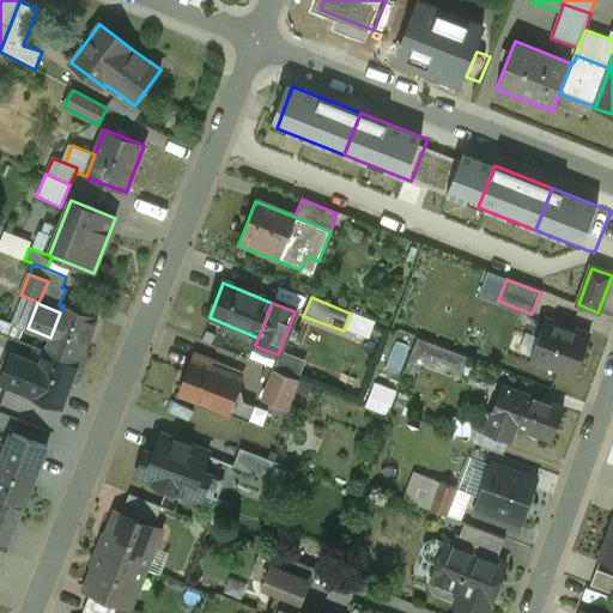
[(97,319),(64,305),(60,313),(50,338),(46,350),(79,364),(97,319)]
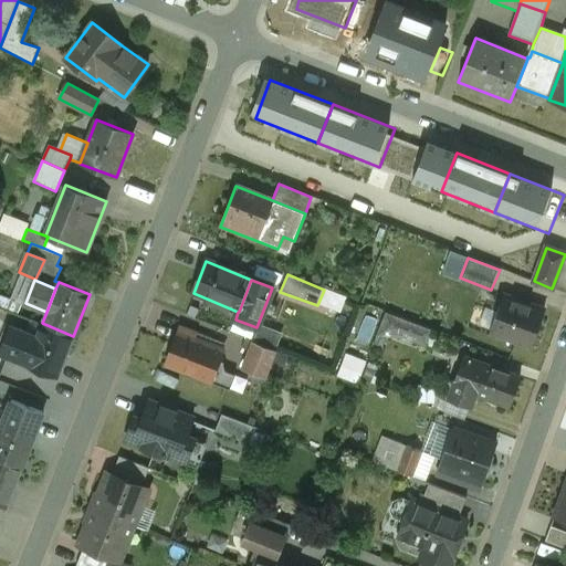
[(544,312),(504,296),(491,332),(531,346),(544,312)]
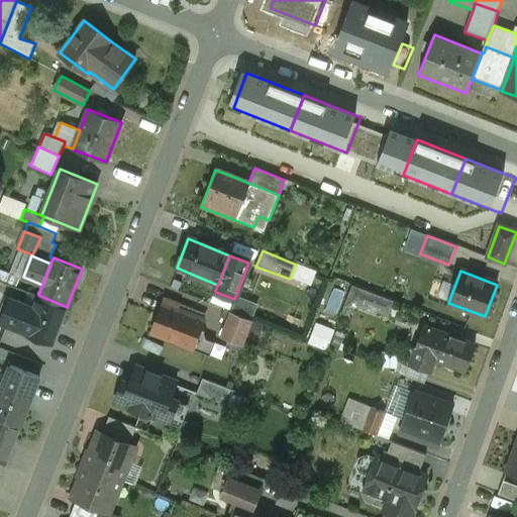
[(369,293),(352,286),(344,306),(345,306),(364,306),(369,293)]
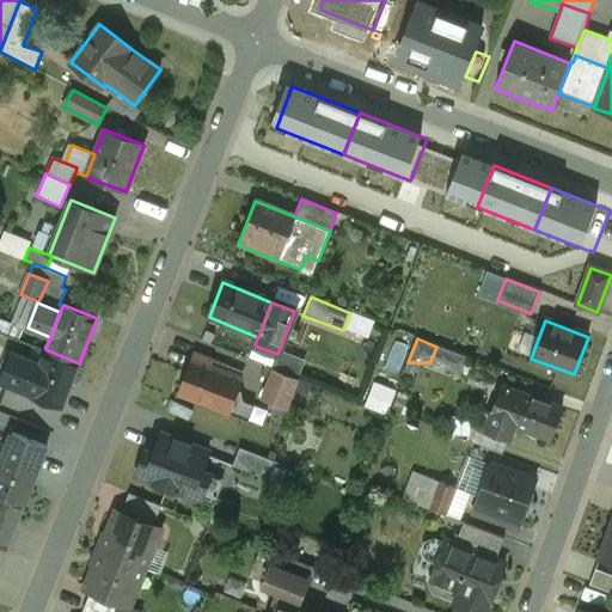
[(466,357),(436,347),(430,362),(459,374),(466,357)]
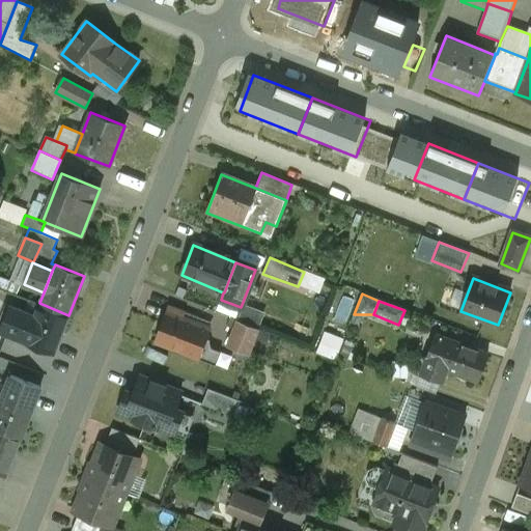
[(68,315),(39,303),(35,314),(24,342),(54,353),(68,315)]
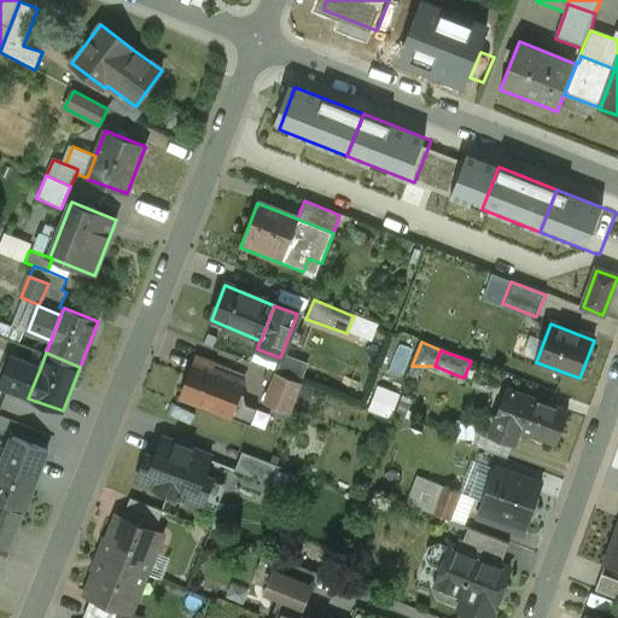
[(278,371),(304,380),(310,363),(283,354),(278,371)]
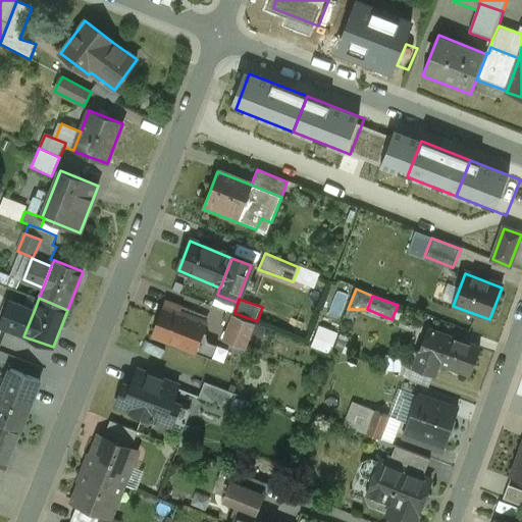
[(33,309),(10,301),(3,319),(14,323),(11,331),(23,336),(35,309),(34,308),(33,309)]
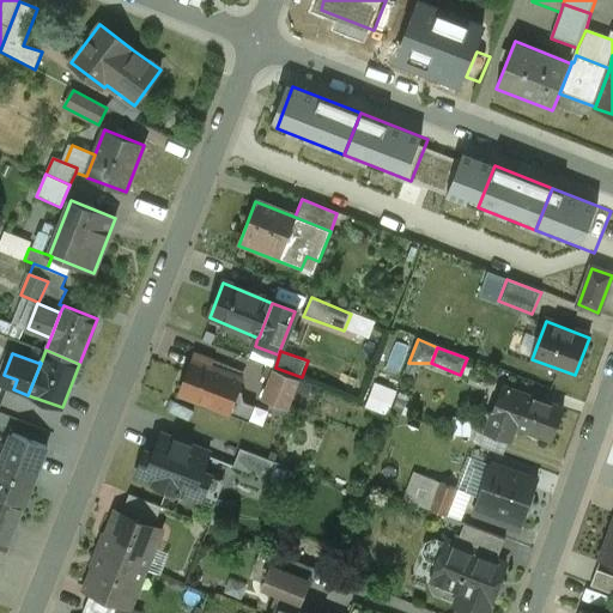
[(242,380),(193,360),(180,395),(229,414),(234,402),(242,380)]
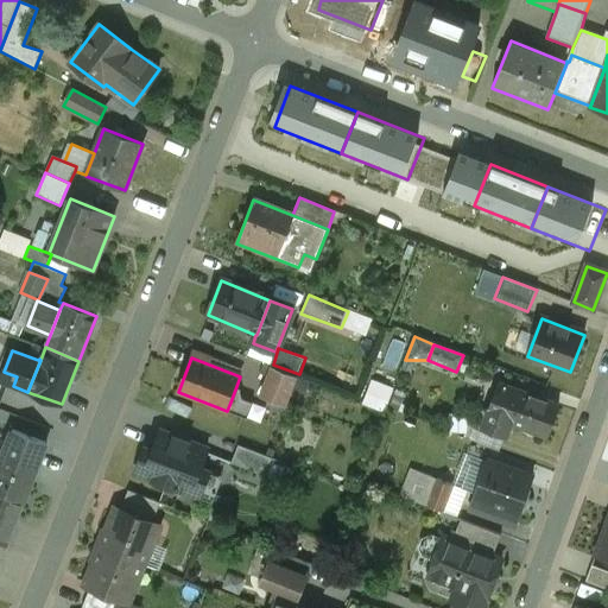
[(273,368),(261,398),(274,404),(286,373),(273,368)]
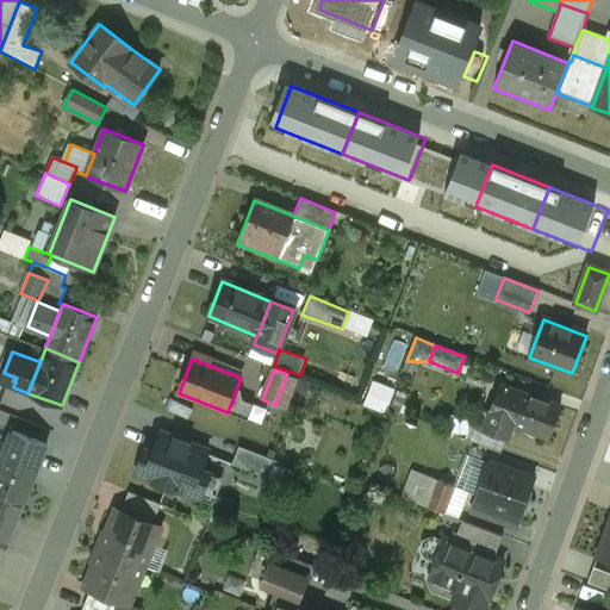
[(385,412),(396,387),(377,379),(365,404),(385,412)]
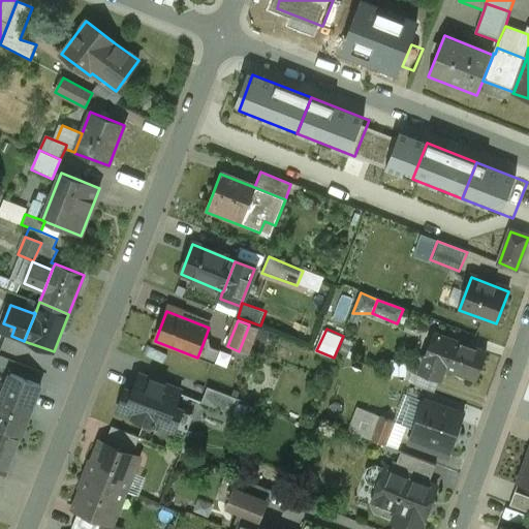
[(434,334),(419,372),(439,379),(443,368),(441,368),(452,340),(434,334)]
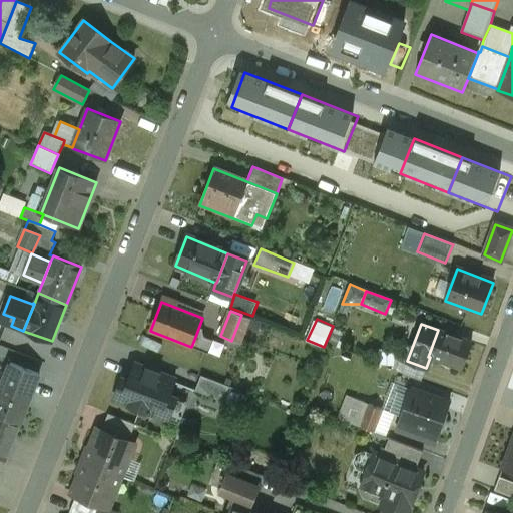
[(471,342),(438,330),(428,357),(430,357),(462,369),(471,342)]
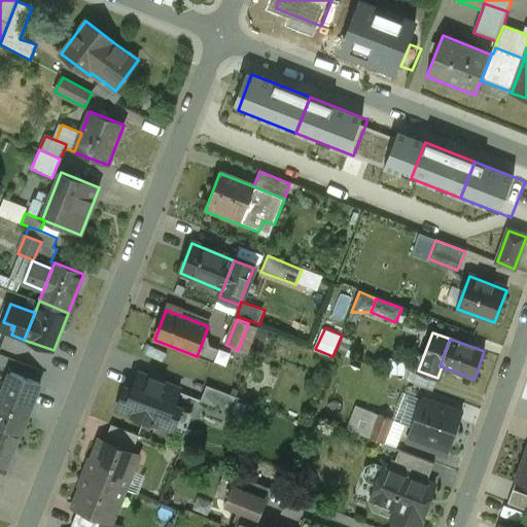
[(217,352),(201,346),(197,356),(213,362),(217,352)]
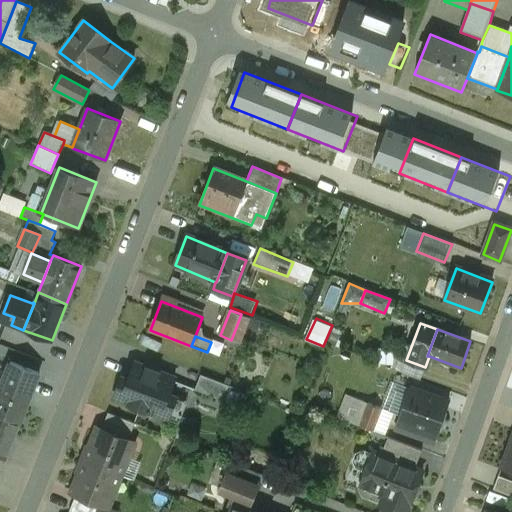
[(39,373),(10,362),(2,383),(0,388),(0,414),(19,422),(39,373)]
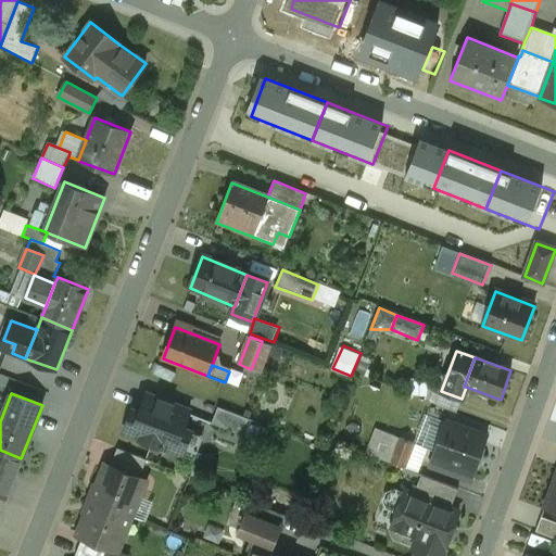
[(188,412),(149,395),(135,431),(174,446),(188,412)]
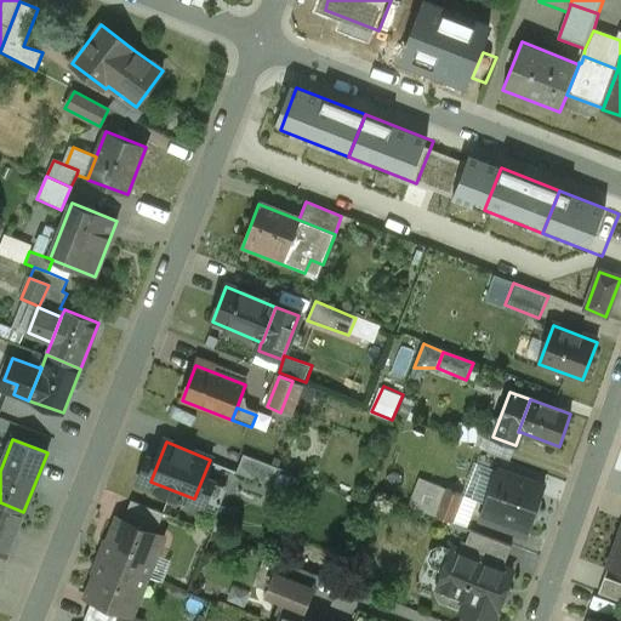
[(279,469),(243,455),(235,473),(272,488),(279,469)]
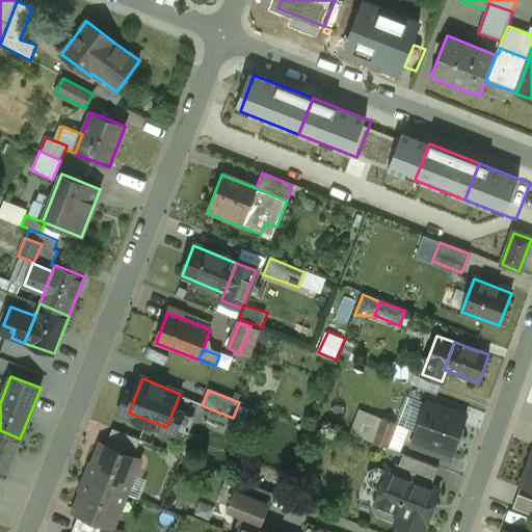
[(466,418),(426,404),(415,436),(453,451),(466,418)]
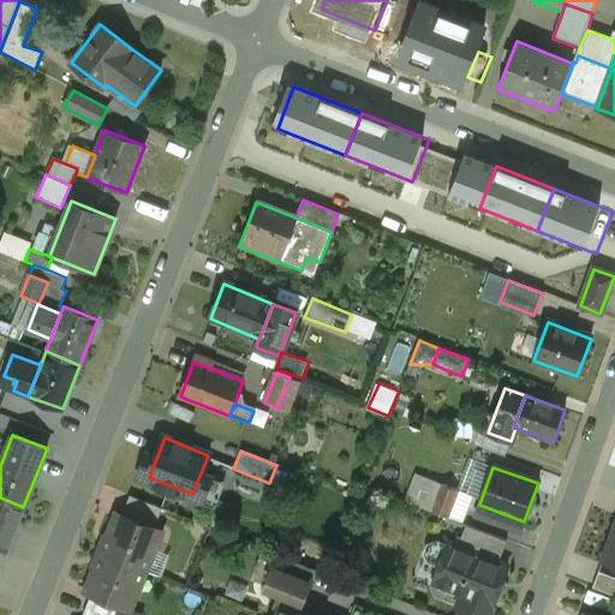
[(431,481),(416,475),(406,501),(421,507),(431,481)]
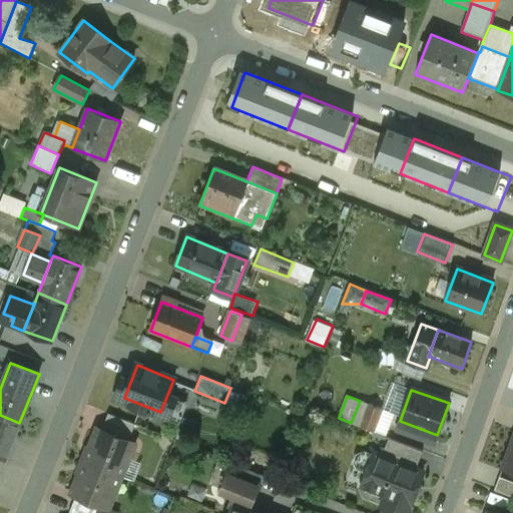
[(382,410),(360,401),(351,423),(374,432),(382,410)]
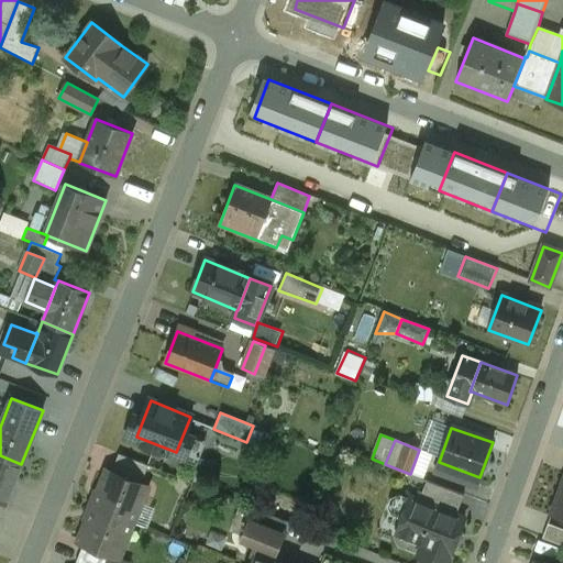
[(147,465),(119,454),(111,473),(141,484),(147,465)]
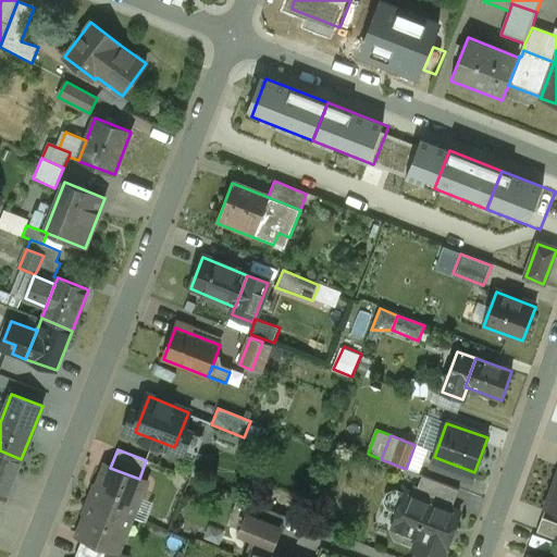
[(0,450),(0,496),(5,499),(21,459),(0,450)]
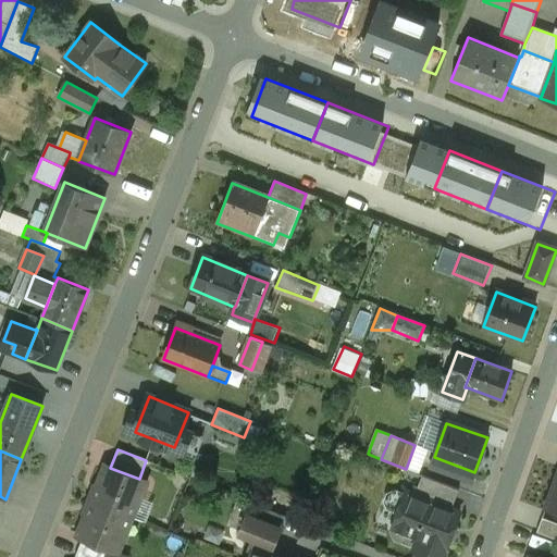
[(474,472),(434,457),(430,466),(472,481),(474,472)]
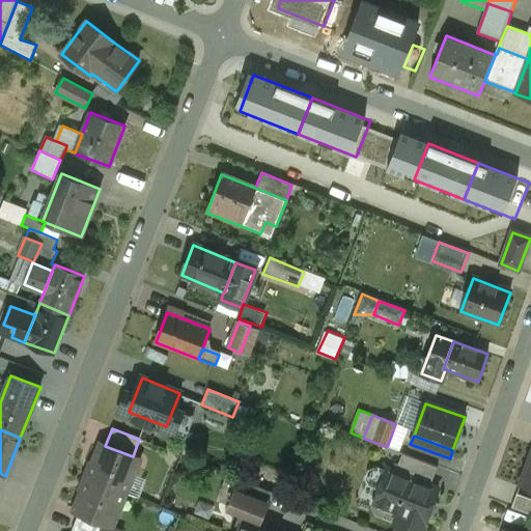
[(105,446),(101,444),(87,478),(124,493),(138,459),(133,456),(105,446)]
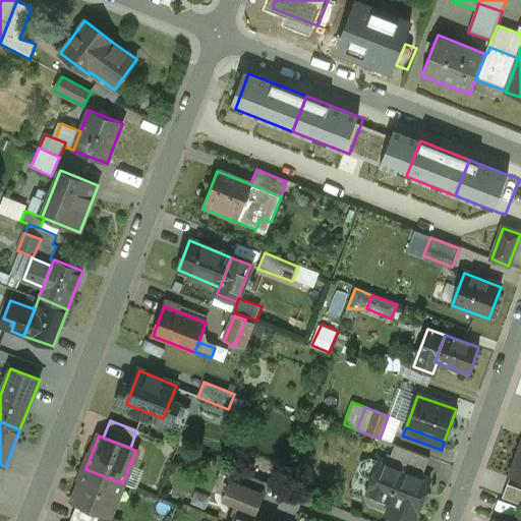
[(520,442),(509,476),(520,479),(520,442)]
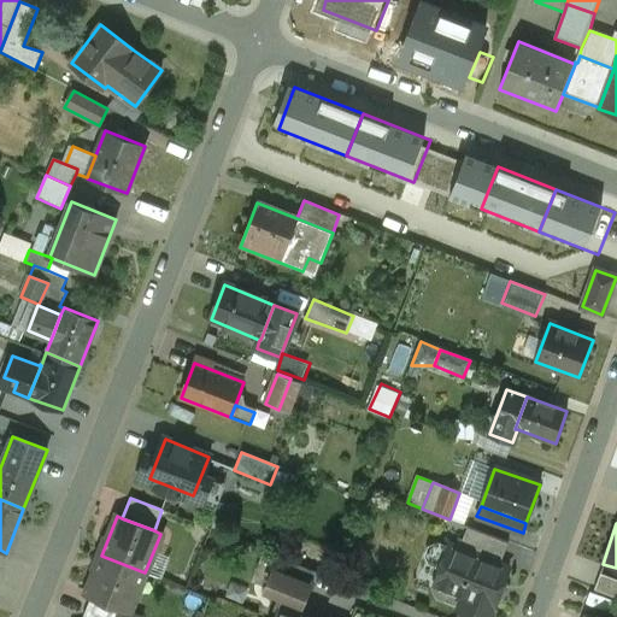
[(509,542),(468,527),(463,540),(458,539),(454,547),(499,565),(509,542)]
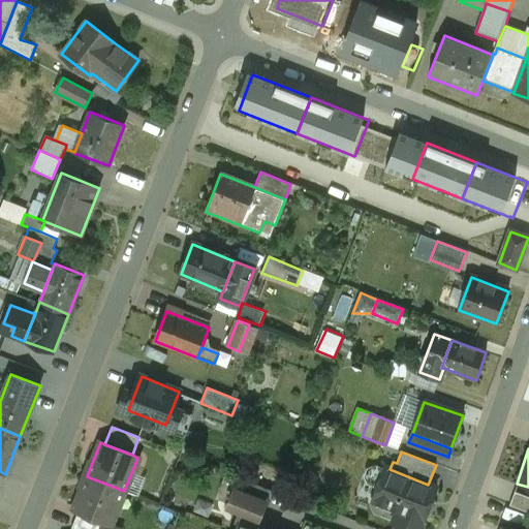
[(375,466),(369,469),(367,475),(369,481),(379,485),(384,470),(375,466)]
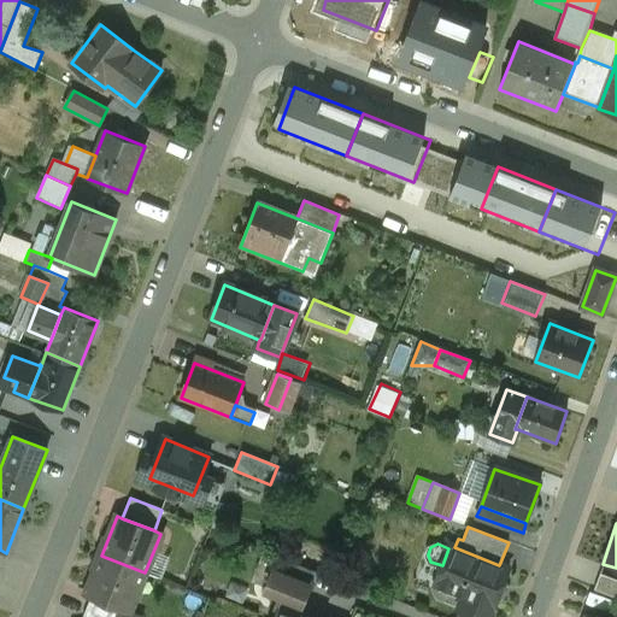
[(454,547),(450,546),(448,548),(442,565),(435,583),(464,595),(458,611),(474,616),(489,616),(509,569),(499,565),(454,547)]
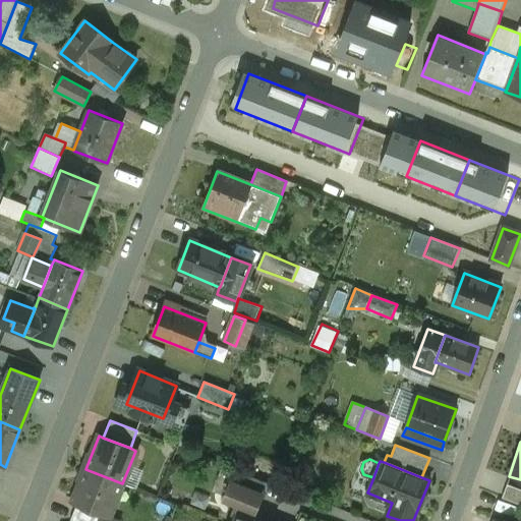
[(122,483),(85,469),(73,502),(77,503),(102,513),(109,516),(122,483)]
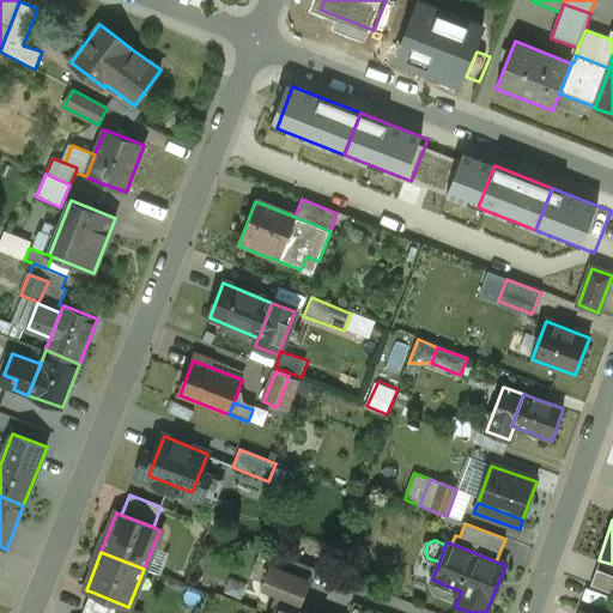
[(314,568),(278,553),(272,566),(308,581),(314,568)]
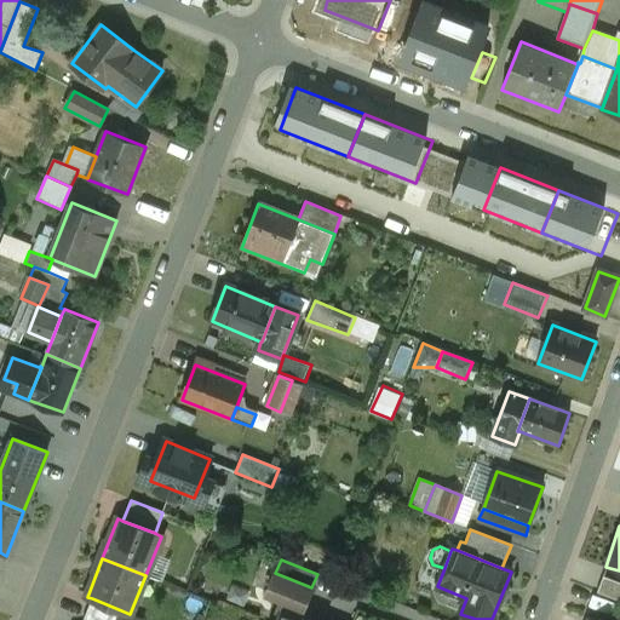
[(311,587),(275,573),(268,592),(304,607),(311,587)]
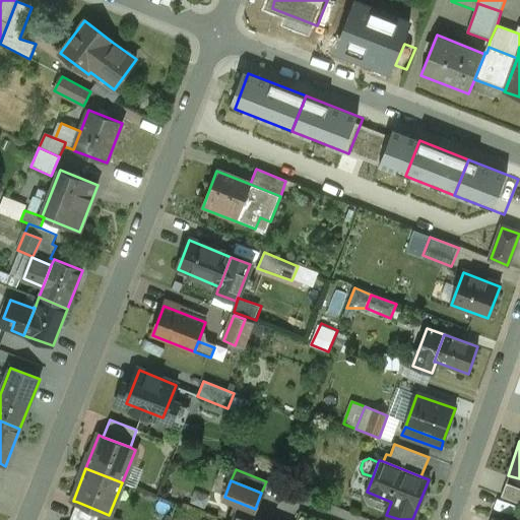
[(519,489),(506,483),(501,498),(519,505),(519,489)]
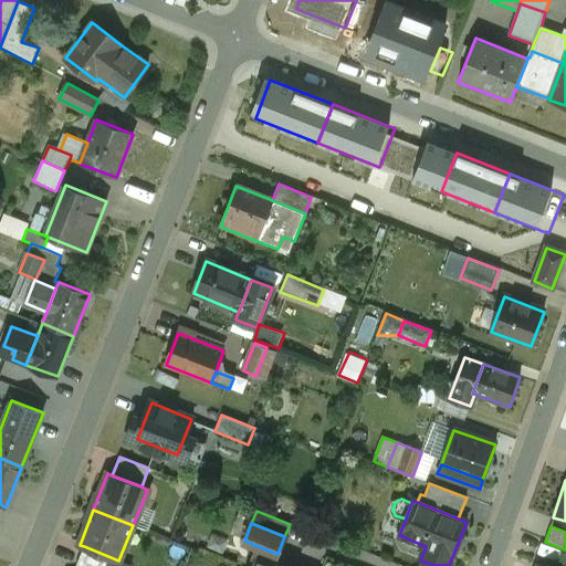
[(106,565),(111,557),(84,546),(76,565),(77,565),(106,565)]
